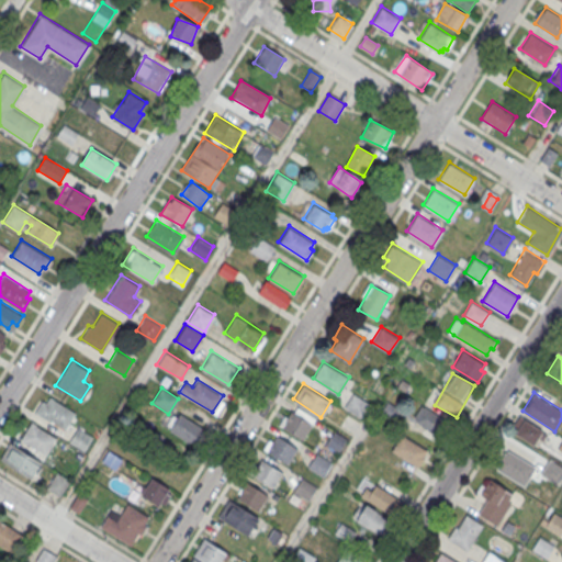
[(360,419),(370,405),(353,394),(344,408),(360,419)]
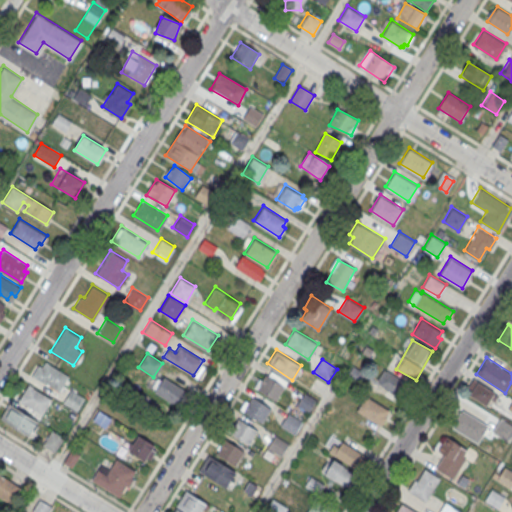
[(38,363),(31,374),(46,383),(46,382),(59,390),(68,375),(45,360),(42,365),(38,363)]
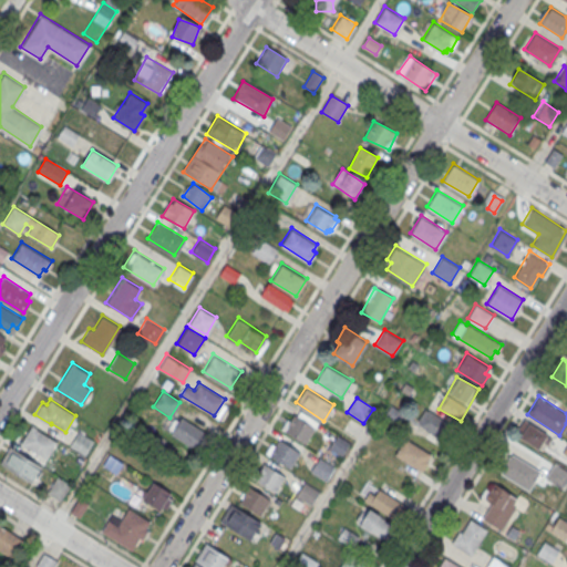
[(384,420),(397,425),(402,413),(390,408),(384,420)]
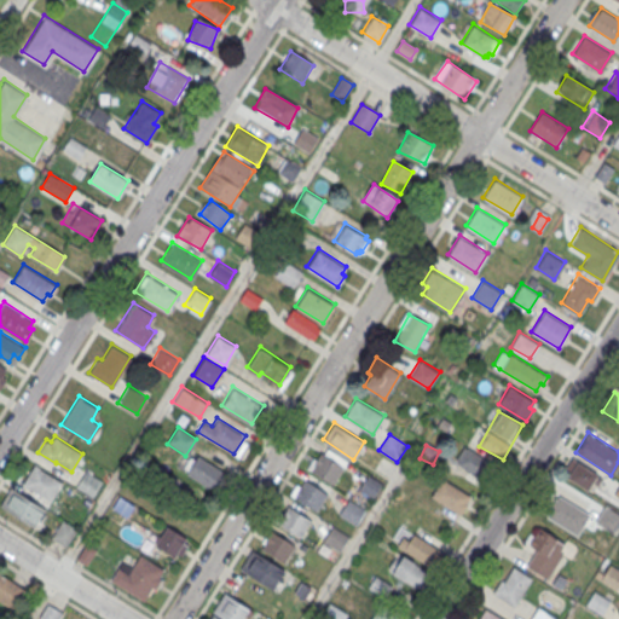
[(333,482),(348,460),(328,446),(324,452),(320,450),(316,457),(313,456),(307,467),(333,482)]
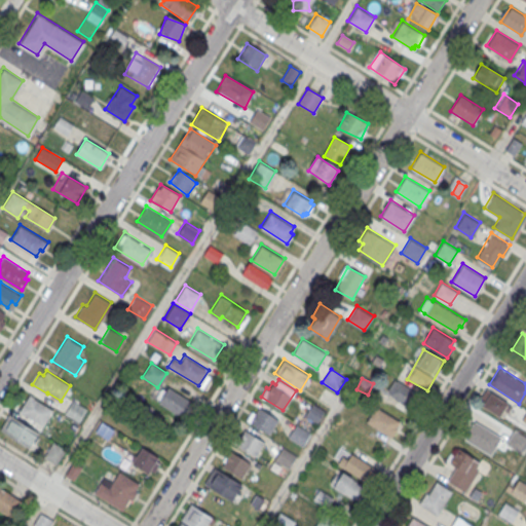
[(385,393),(411,408),(419,395),(393,379),(385,393)]
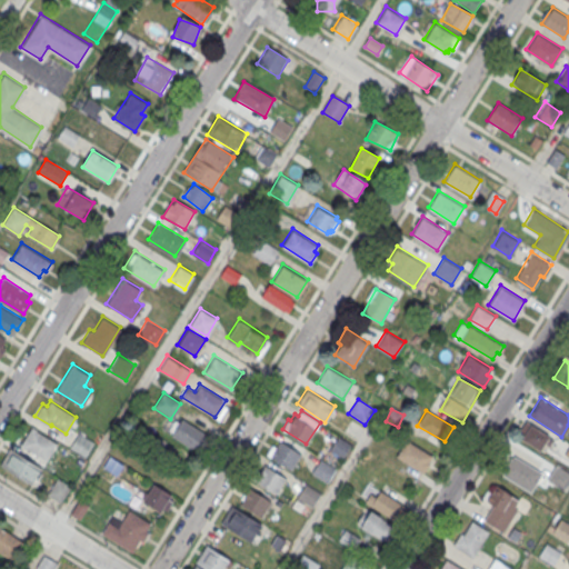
[(211,437),(181,419),(171,437),(201,455),(211,437)]
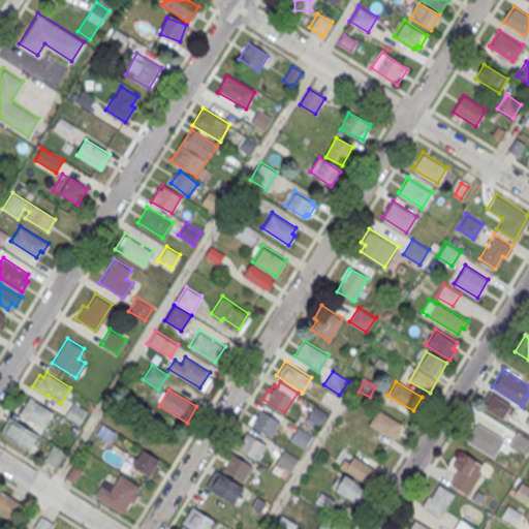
[(480,407),(503,422),(512,406),(490,392),(480,407)]
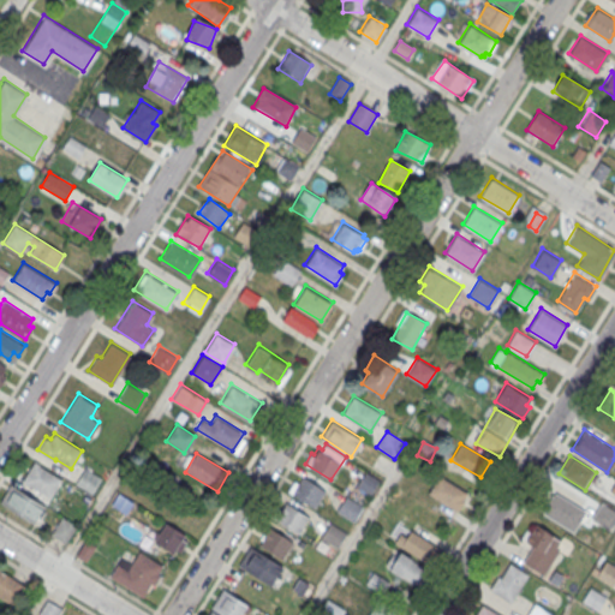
[(61,477),(34,460),(23,478),(51,496),(61,477)]
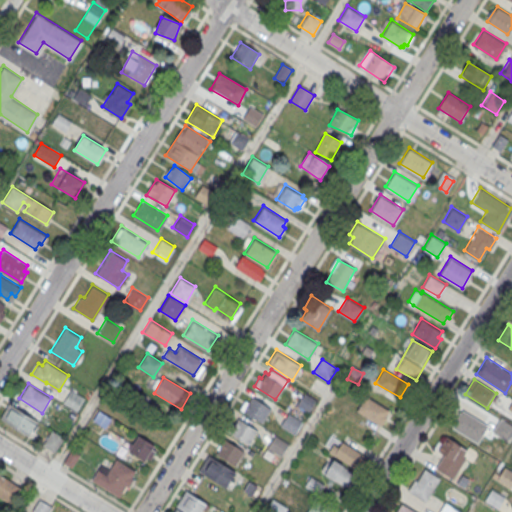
[(76,411),(84,398),(71,389),(62,402),(76,411)]
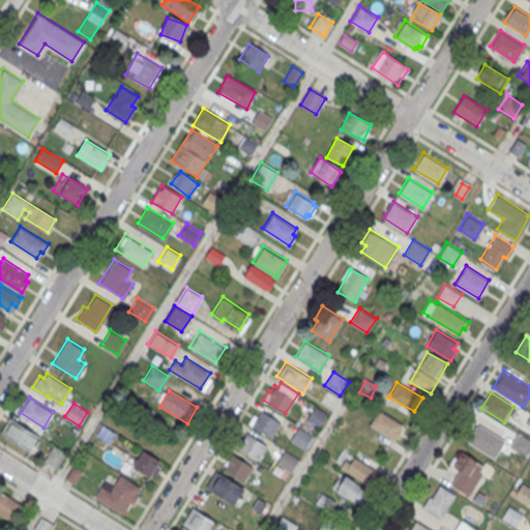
[(315,404),(327,412),(319,425),(306,417),(315,404)]
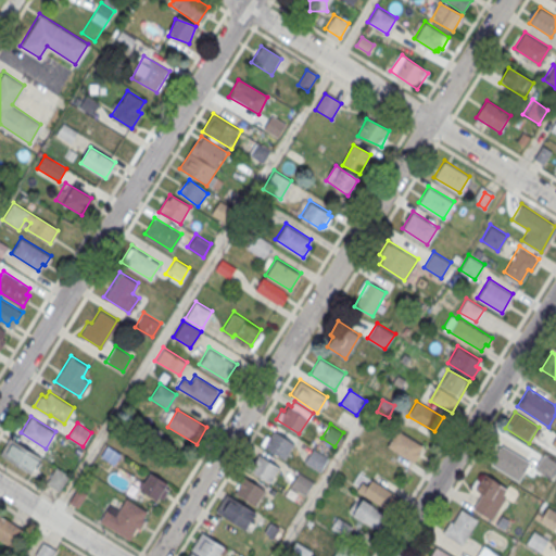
[(293,442),(273,429),(264,444),(285,458),(293,442)]
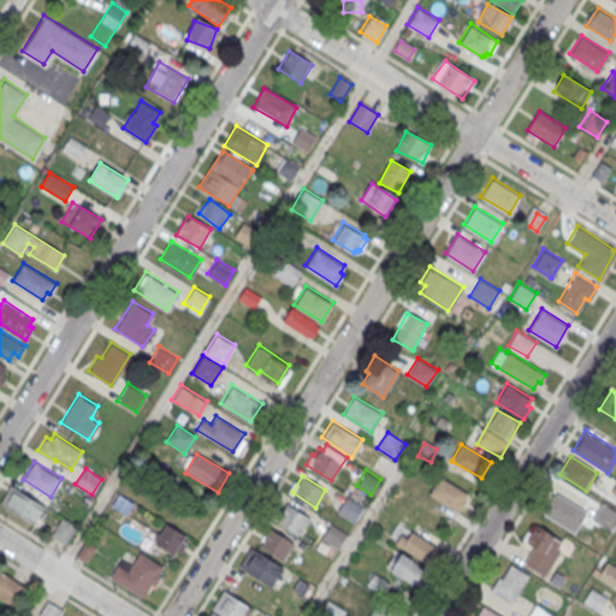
[(428,496),(458,514),(471,495),(439,478),(428,496)]
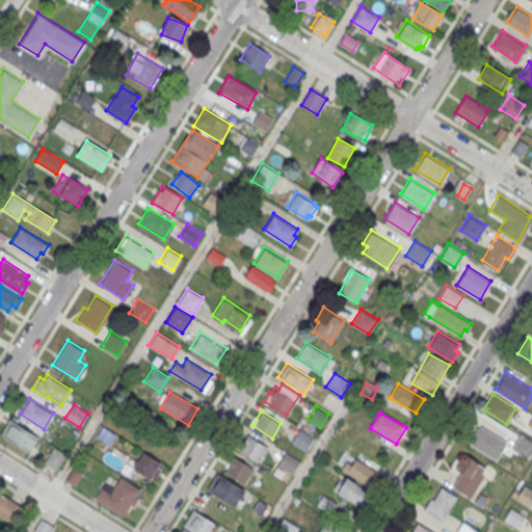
[(0,432),(9,417),(40,435),(30,451),(0,432)]
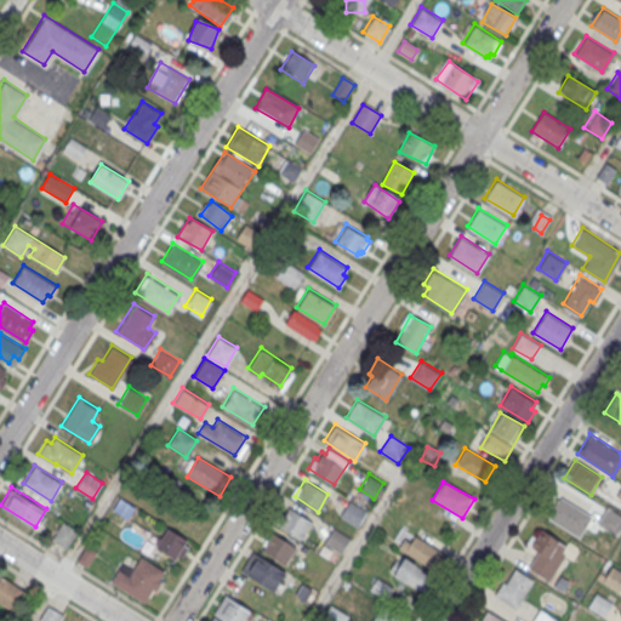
[(349,499),(366,510),(357,525),(340,514),(349,499)]
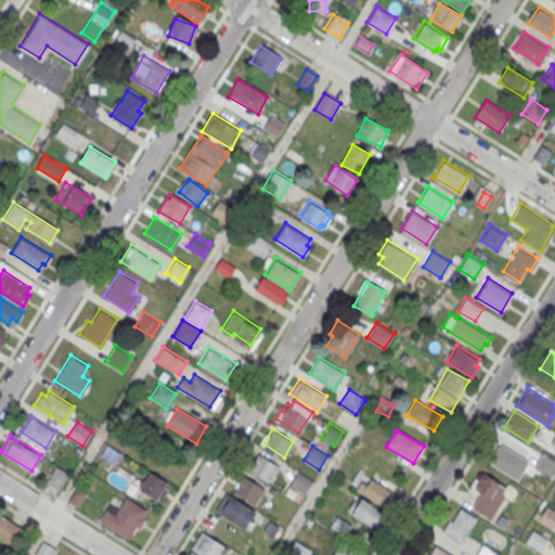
[(490,464),(518,481),(529,463),(501,446),(490,464)]
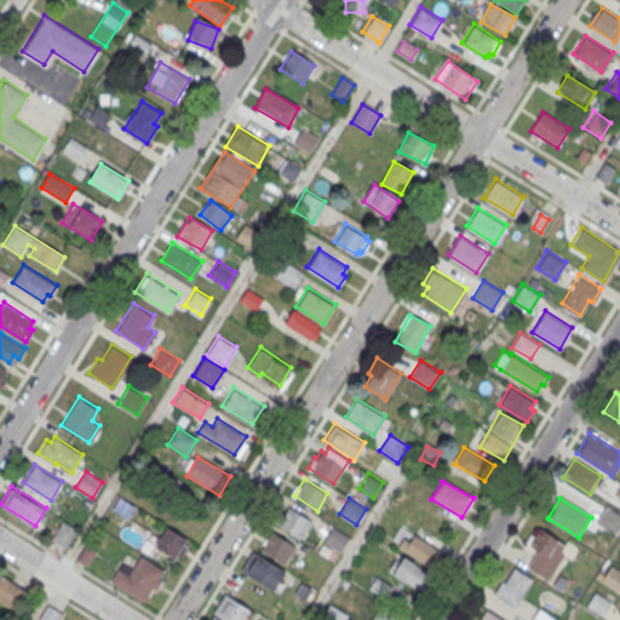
[(311,518),(300,537),(277,523),(288,505),(311,518)]
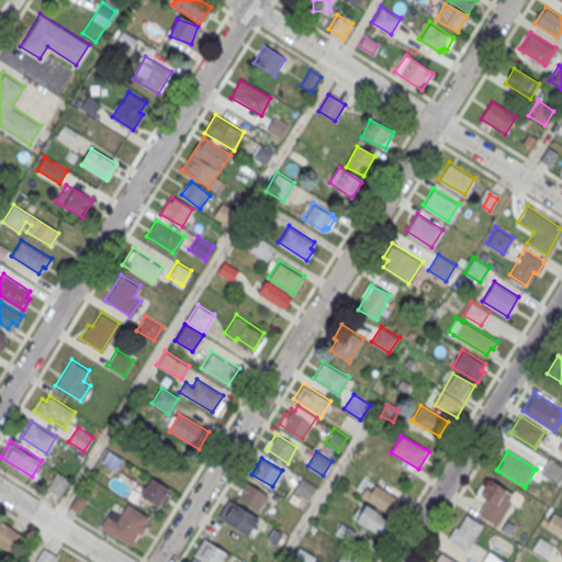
[(69,481),(56,473),(47,490),(59,497),(69,481)]
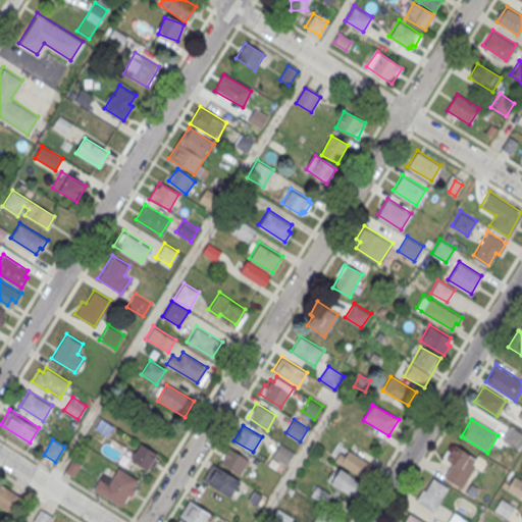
[(286,466),(295,453),(280,444),(272,458),(286,466)]
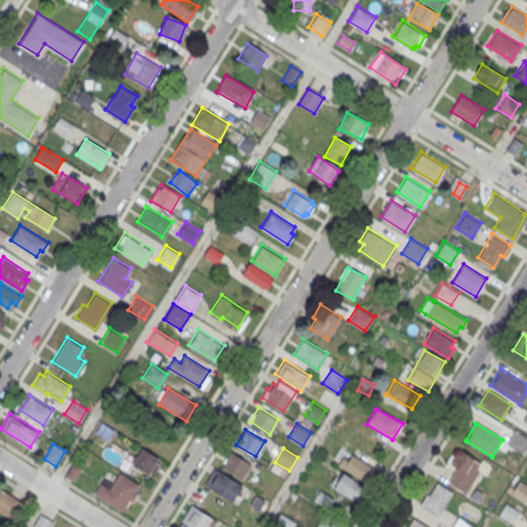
[(378,470),(342,448),(334,462),(369,484),(378,470)]
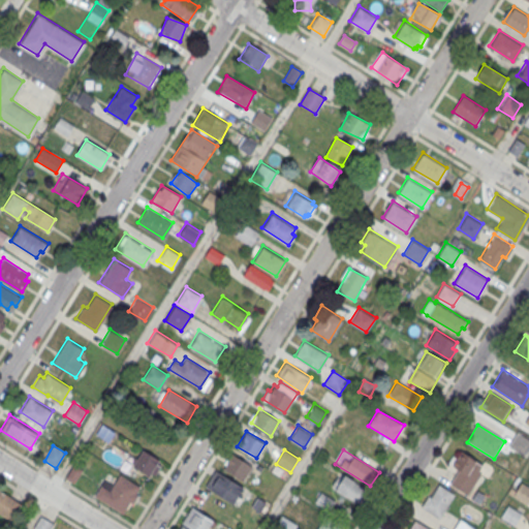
[(486,467),(460,450),(449,468),(457,473),(450,484),(468,495),(486,467)]
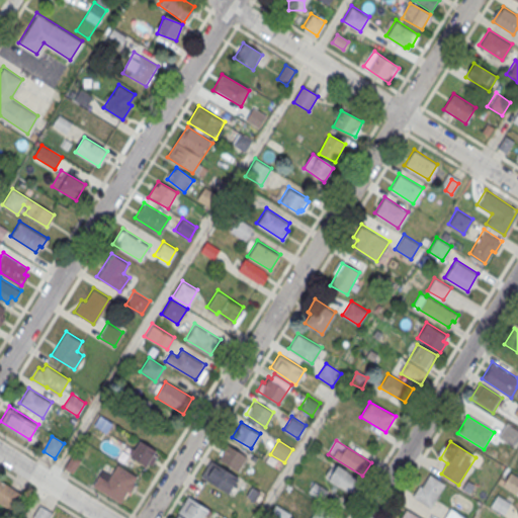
[(247,455),(228,443),(219,457),(238,469),(247,455)]
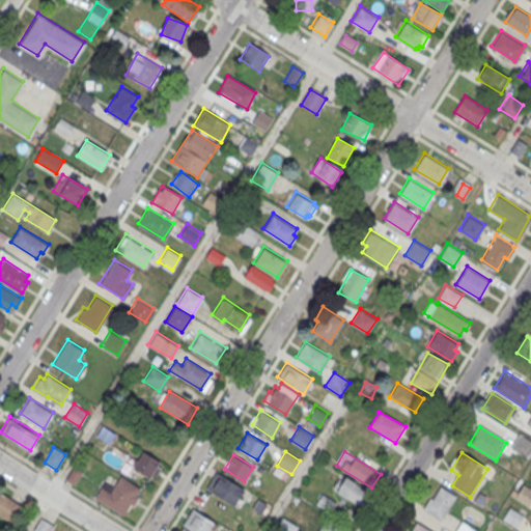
[(132,462),(135,478),(161,474),(158,455),(141,458),(141,459),(132,462)]
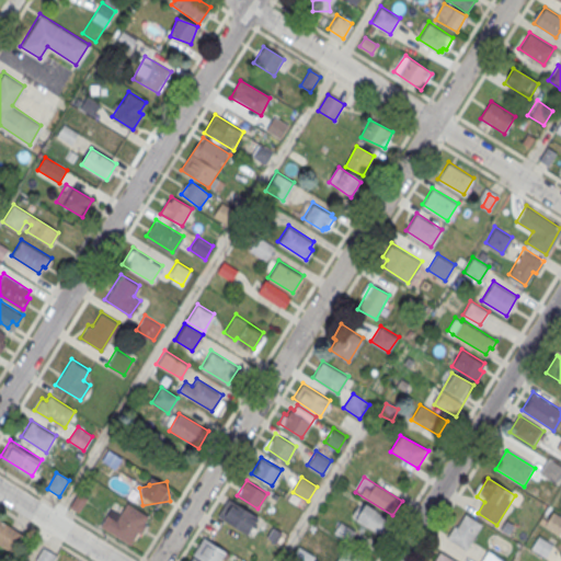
[(218,515),(248,534),(258,517),(228,499),(218,515)]
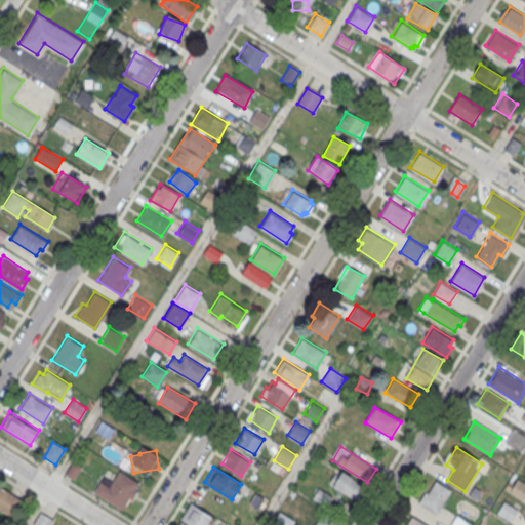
[(355,500),(364,484),(336,469),(328,485),(355,500)]
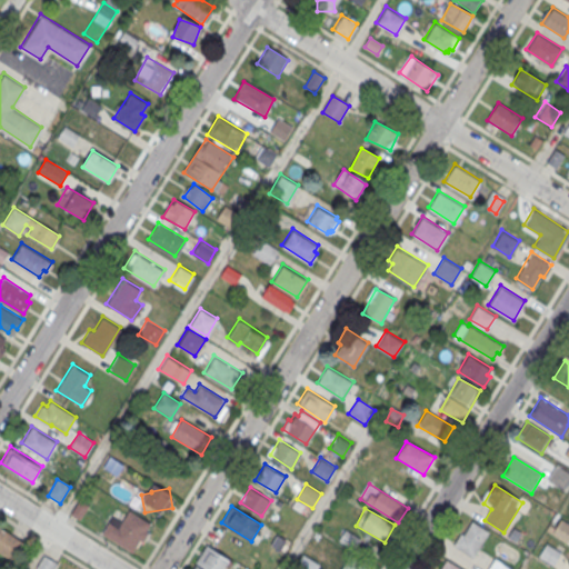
[(101,531),(131,550),(139,538),(142,539),(148,531),(145,529),(150,521),(129,509),(118,526),(109,520),(101,531)]
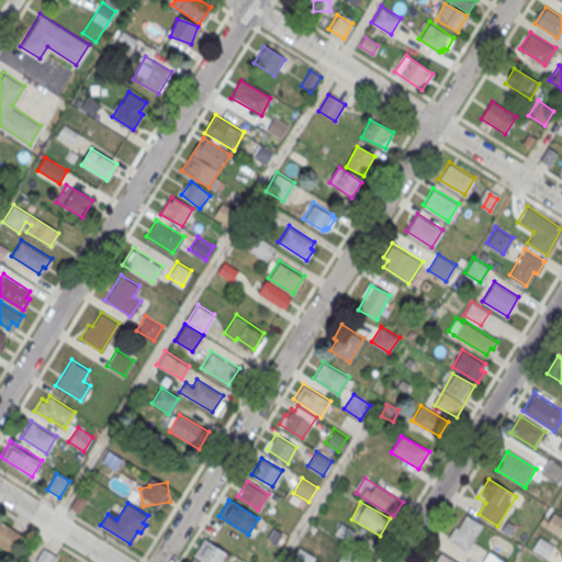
[(554,510),(561,515),(561,529),(560,534),(544,526),(554,510)]
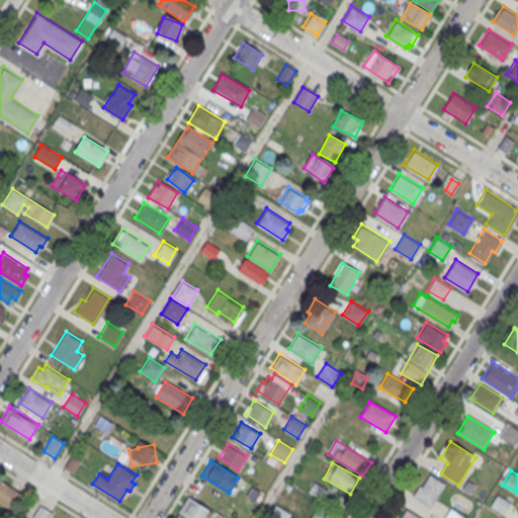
[(429,473),(445,484),(430,507),(412,496),(419,485),(422,487),(429,473)]
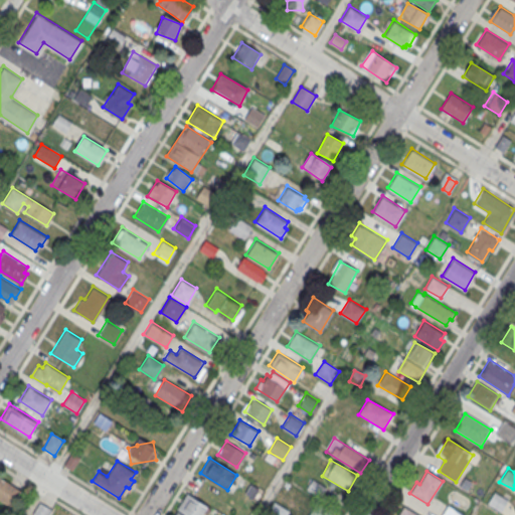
[(0,476),(20,489),(9,507),(0,501),(0,476)]
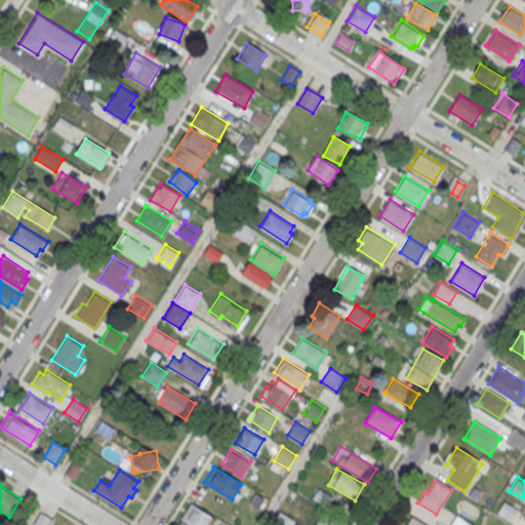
[(503,499),(517,508),(511,520),(496,512),(503,499)]
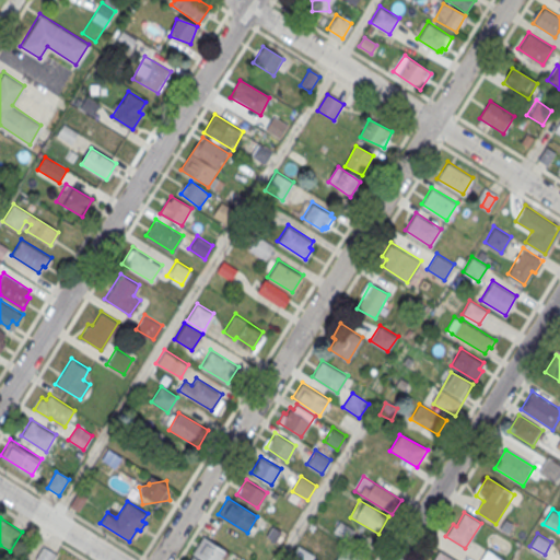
[(202,534),(225,549),(218,559),(205,559),(191,551),(202,534)]
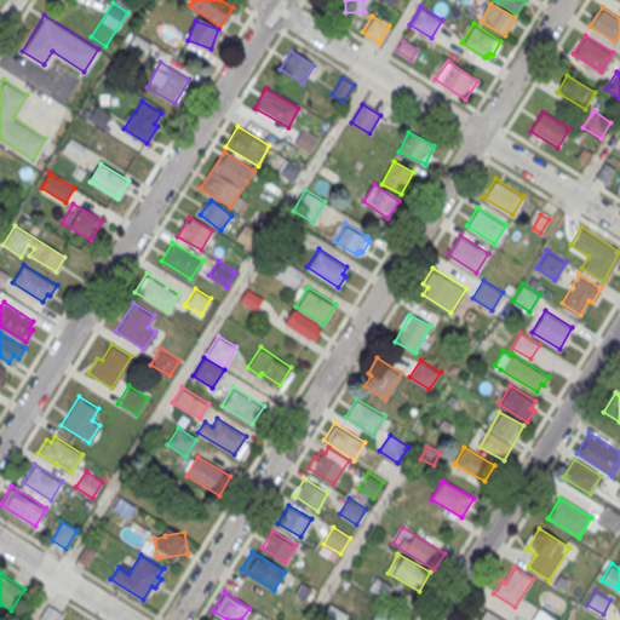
[(529,619),(539,606),(558,618),(556,619),(529,619)]
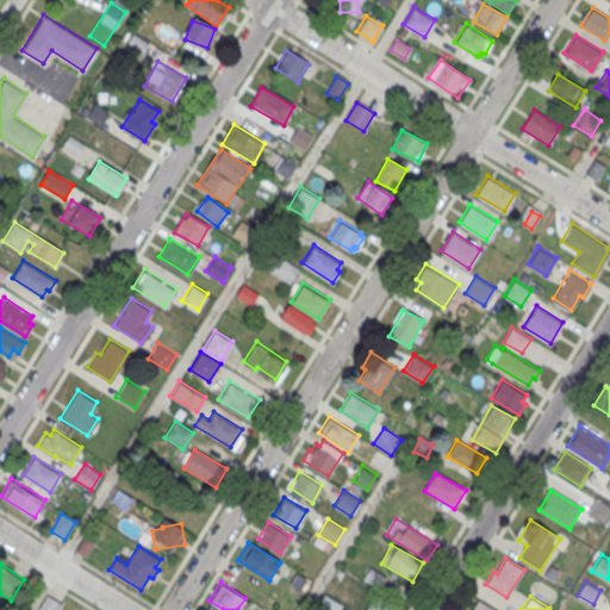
[(57,609),(61,608),(51,598),(41,609),(57,609)]
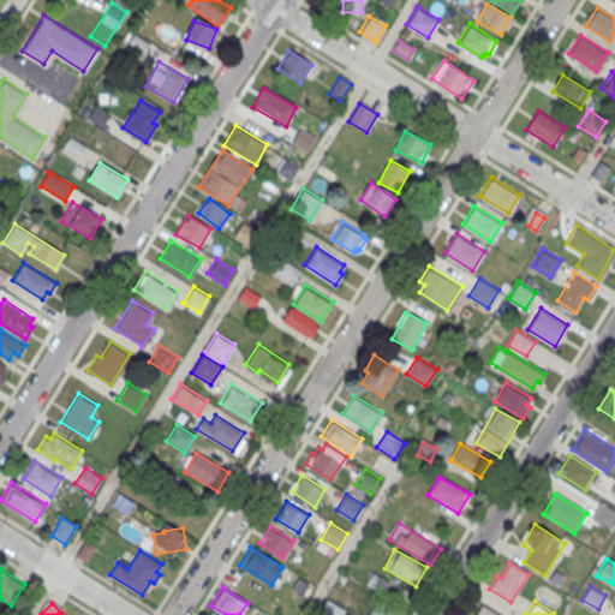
[(392,614),(376,603),(365,614),(392,614)]
